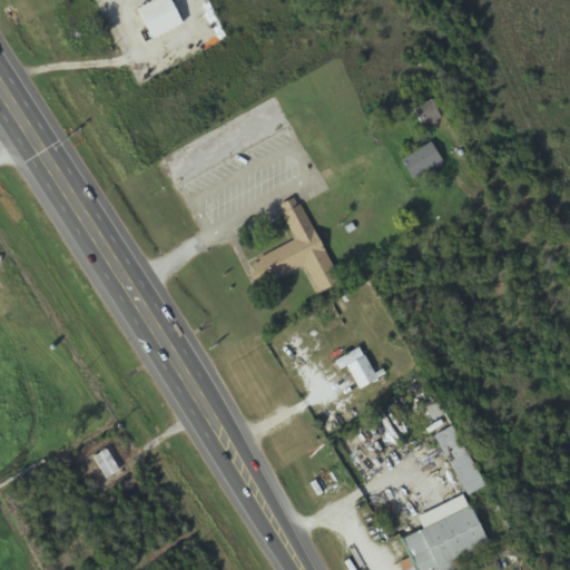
[(182,27),(169,0),(153,0),(135,9),(149,41),(182,27)]
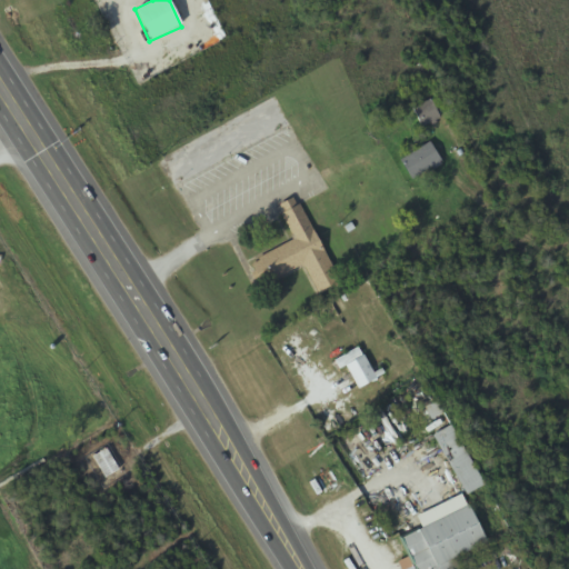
[(440,119),(430,100),(412,109),(421,128),(440,119)]
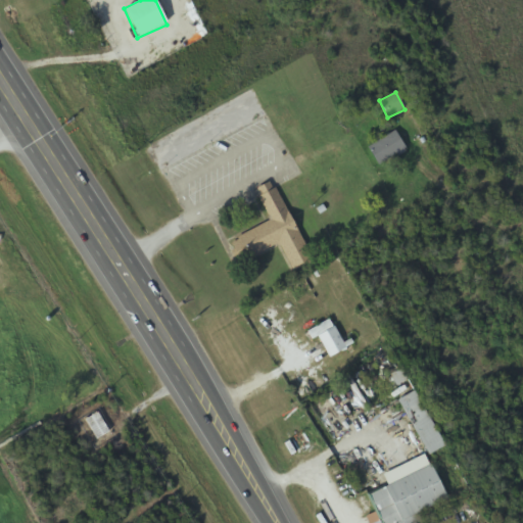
[(378,167),(406,151),(394,132),(368,147),(378,167)]
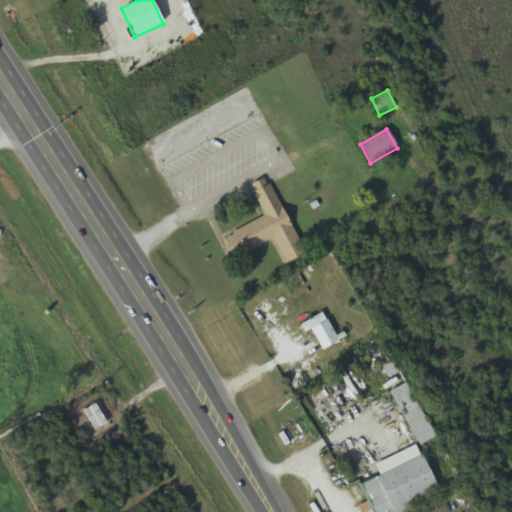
[(304,254),(266,177),(249,186),(268,224),(235,241),(243,256),(273,240),(284,264),(304,254)]
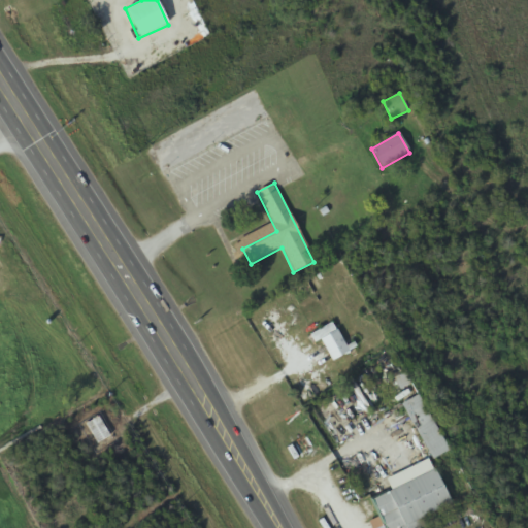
[(315,343),(320,340),(331,361),(355,348),(351,339),(343,343),(332,323),(310,335),(315,343)]
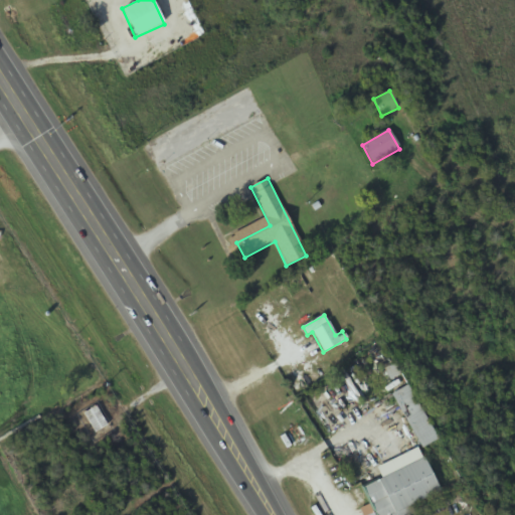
[(437,440),(406,385),(390,394),(421,449),(437,440)]
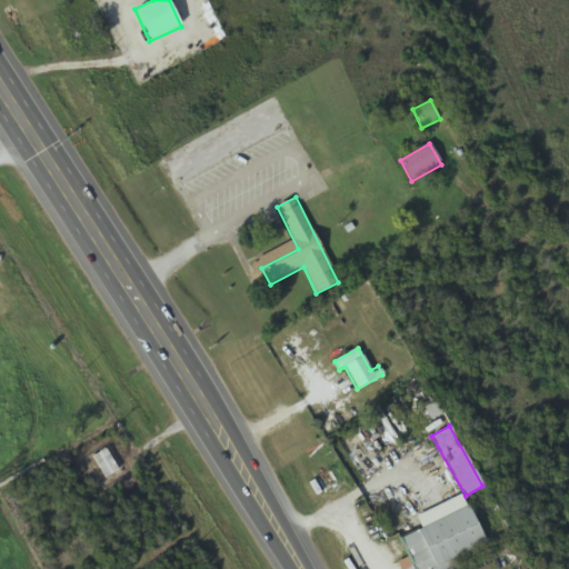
[(92,458),(107,480),(121,470),(107,449),(92,458)]
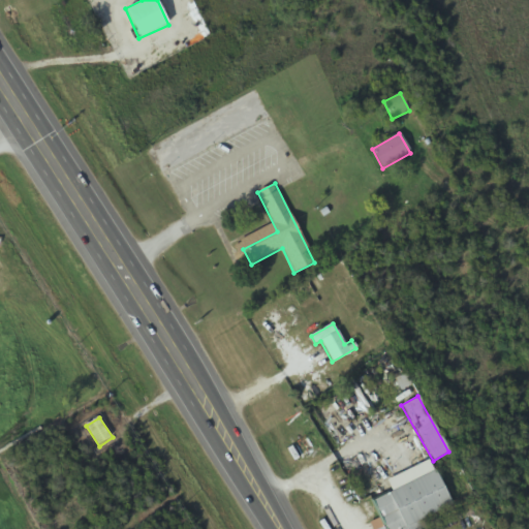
[(383,528),(400,528),(450,507),(435,472),(371,499),(383,528)]
